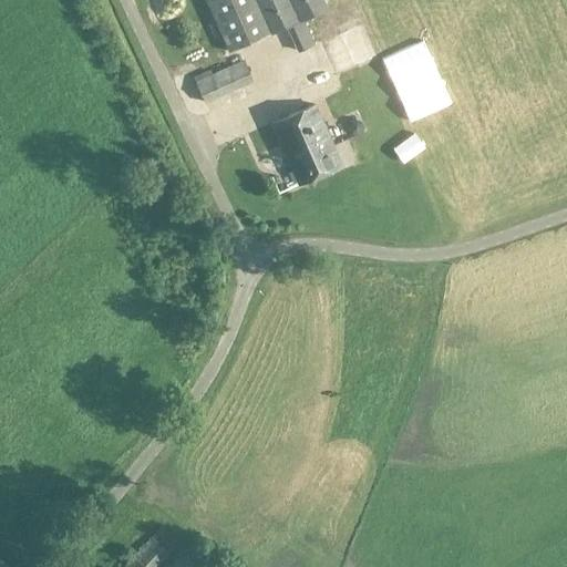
[(196,0),(184,6),(200,43),(261,16),(254,0),(196,0)]
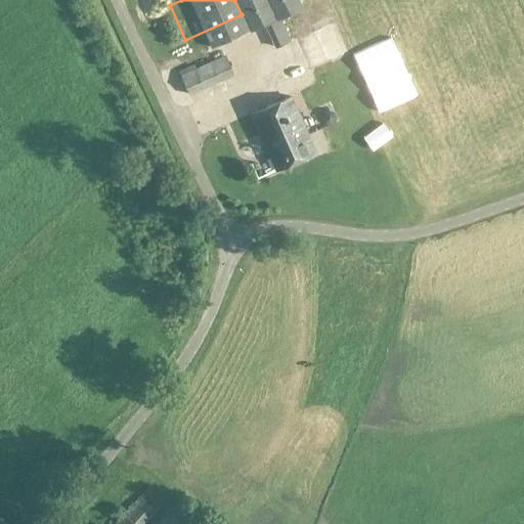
[(306,44),(313,66),(344,55),(337,34),(306,44)]
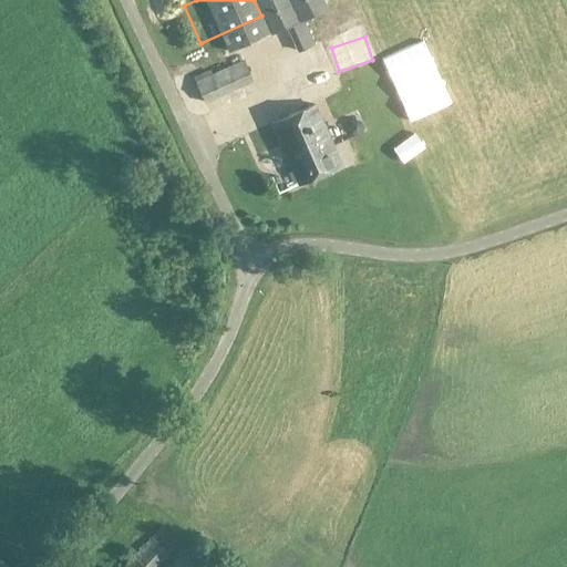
[(244,58),(195,75),(205,102),(254,84),(244,58)]
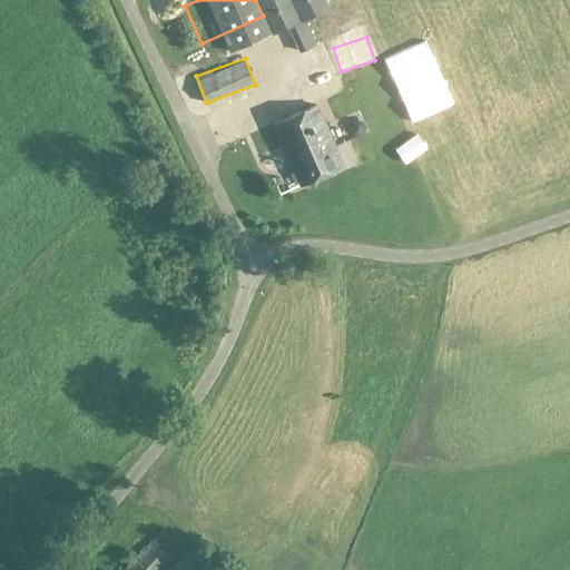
[(273,125),(286,153),(301,186),(344,166),(317,105),(273,125)]
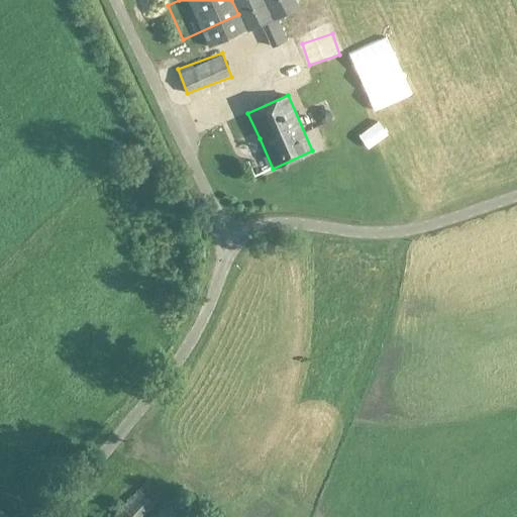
[(320,121),(325,123),(330,120),(332,116),(330,111),(325,109),(320,111),(318,116),(320,121)]
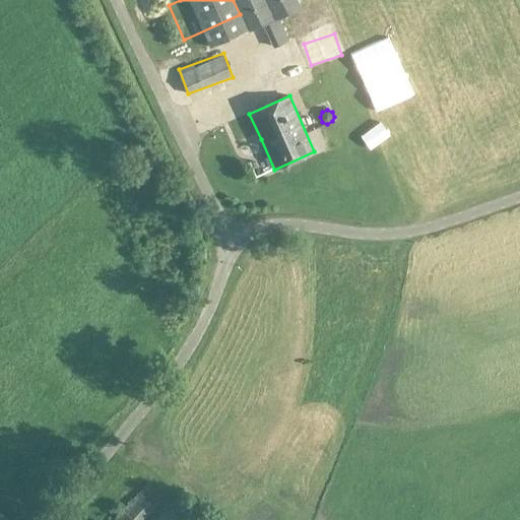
[(143,519),(155,507),(139,492),(113,519),(143,519)]
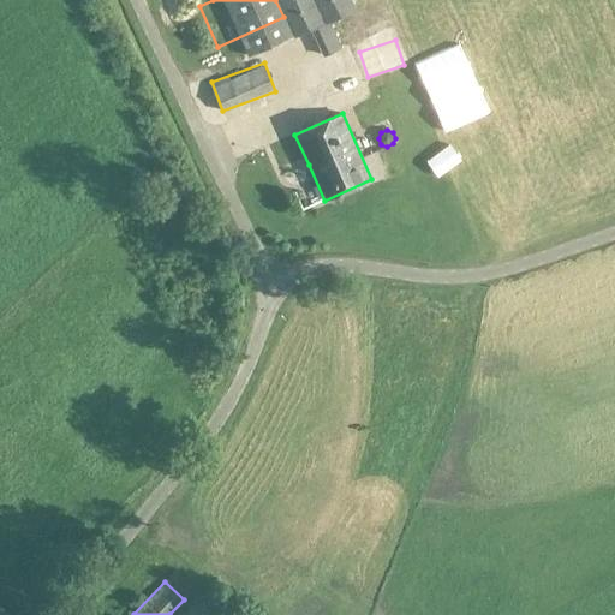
[(212,585),(184,614),(219,614),(231,602),(212,585)]
